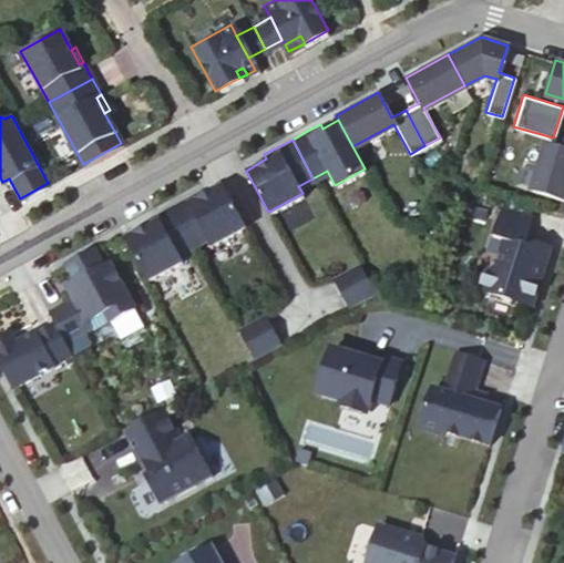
[(563,198),(563,195),(563,147),(544,142),(530,187),(563,198)]
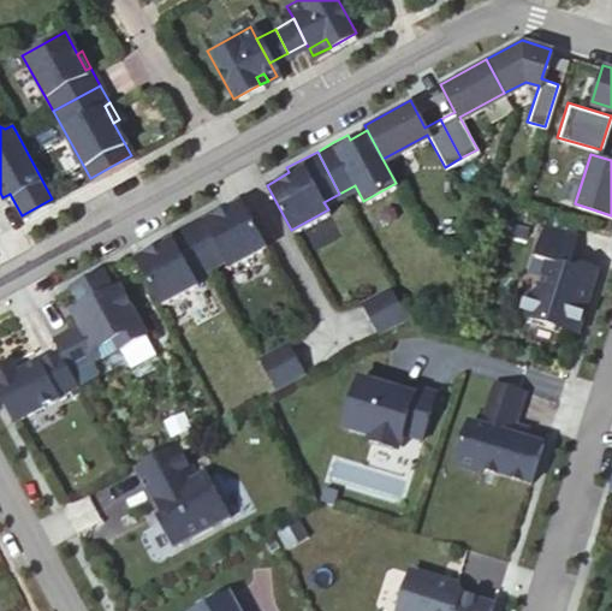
[(202,213),(184,223),(208,266),(224,256),(229,265),(265,244),(241,199),(219,211),(217,205),(202,213)]
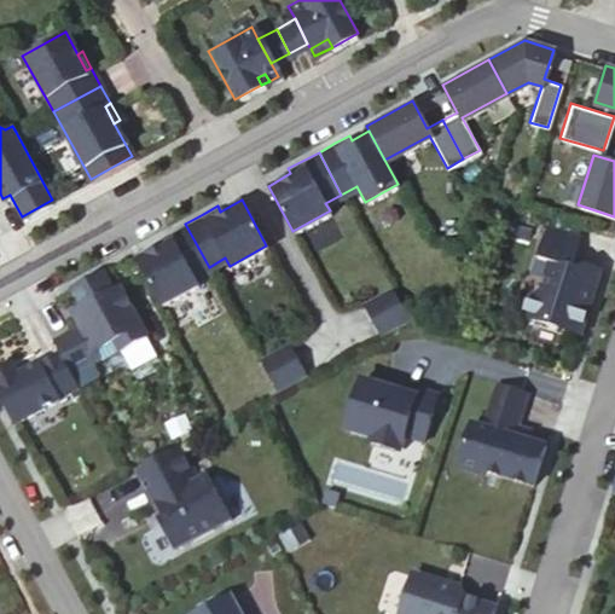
[(157,245),(135,258),(160,302),(197,283),(193,276),(209,267),(185,224),(155,241),(157,245)]
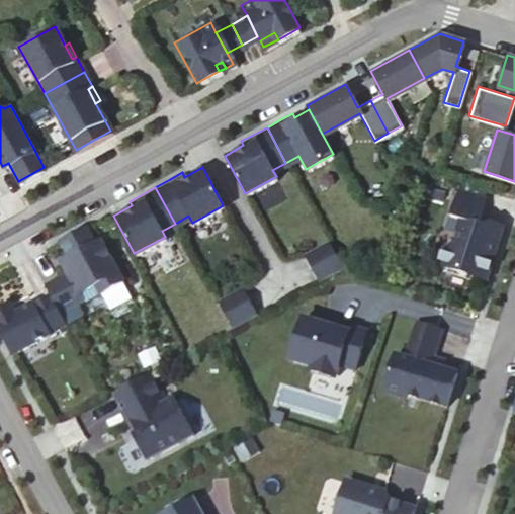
[(484,278),(501,224),(489,220),(483,223),(476,221),(483,196),(457,188),(449,215),(458,218),(451,242),(442,246),(437,263),(484,278)]
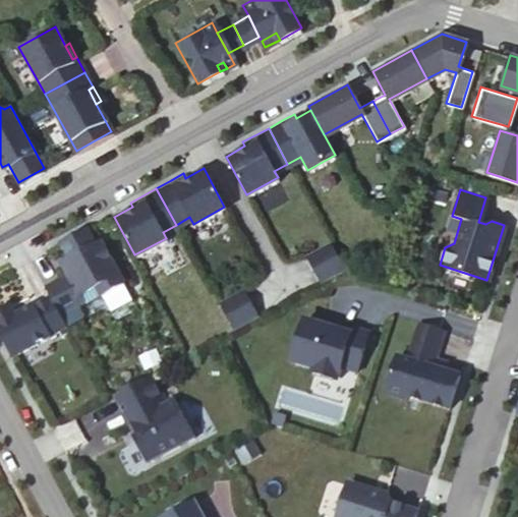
[(122,281),(100,240),(94,243),(84,227),(59,241),(68,256),(60,262),(66,272),(44,285),(49,294),(58,311),(73,303),(70,297),(79,293),(95,285),(100,293),(122,281)]
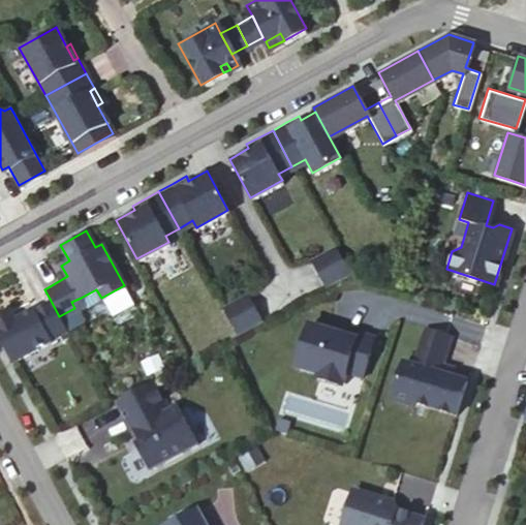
[(332,242),(308,255),(322,283),(347,269),(332,242)]
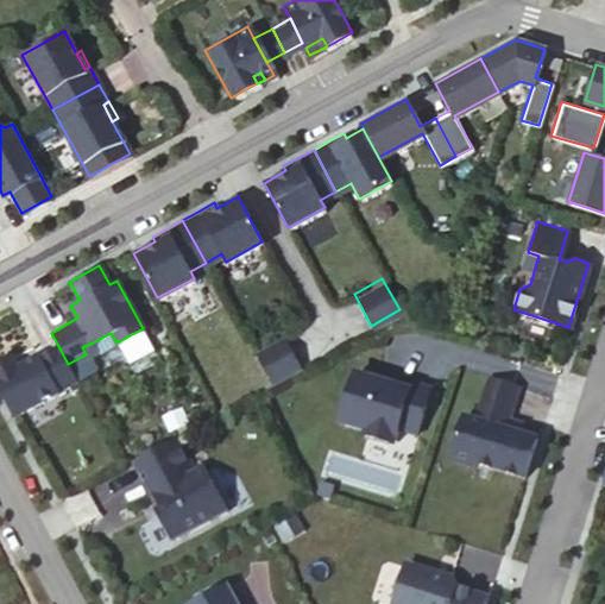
[(279,332),(253,348),(271,379),(300,364),(279,332)]
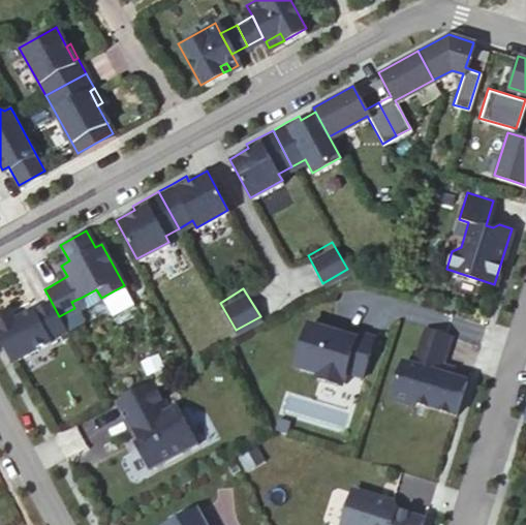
[(71,302),(74,308),(83,303),(81,298),(71,302)]
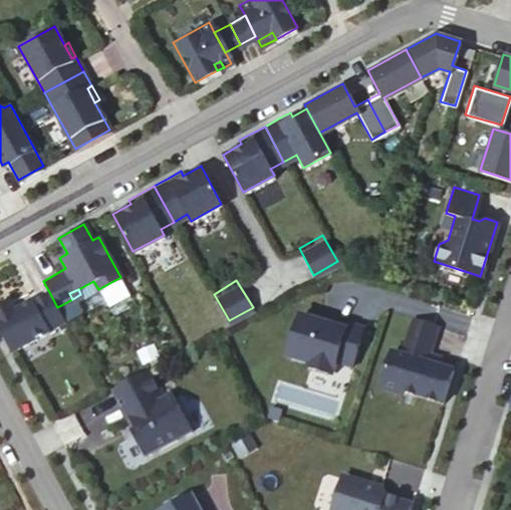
[(57,307),(48,290),(30,299),(30,298),(12,308),(7,299),(0,303),(0,328),(11,349),(51,328),(50,326),(63,319),(57,307)]
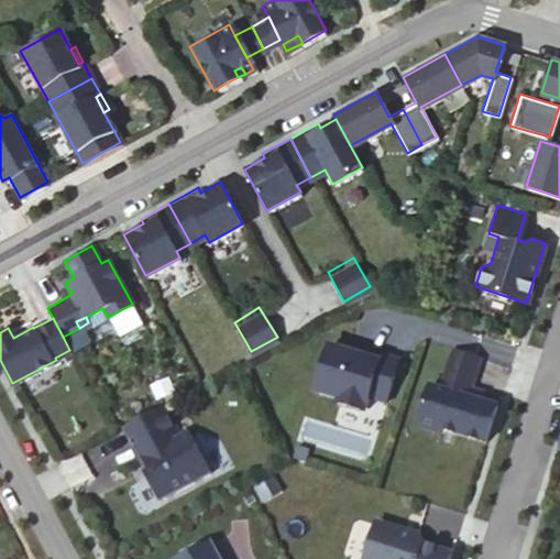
[(351,351),(327,343),(313,388),(337,396),(341,403),(357,408),(364,404),(368,394),(384,398),(397,358),(363,348),(361,353),(351,351)]
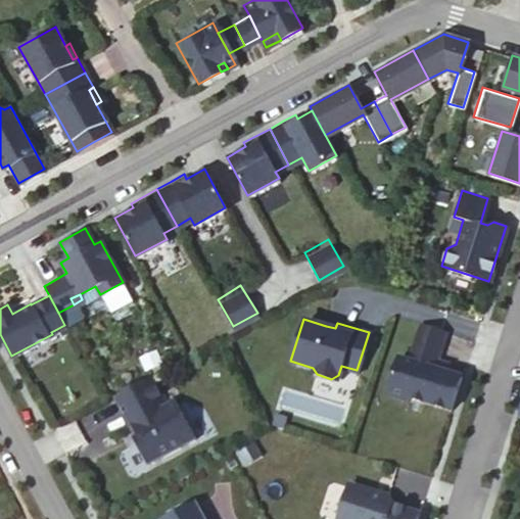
[(335,328),(337,323),(328,320),(326,326),(335,328)]
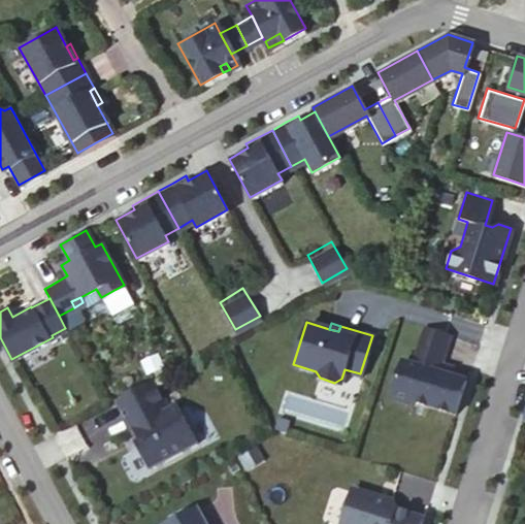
[(454,334),(422,324),(411,361),(448,371),(451,364),(445,362),(454,334)]
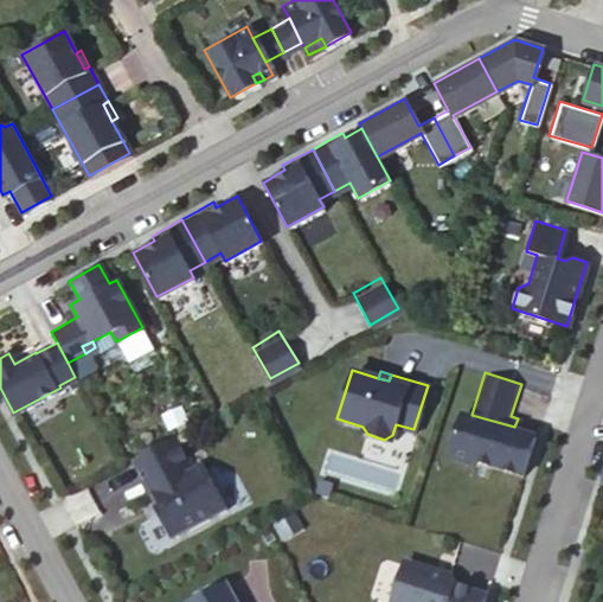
[(460,411),(446,455),(469,462),(470,458),(520,473),(532,433),(514,427),(472,415),(460,411)]
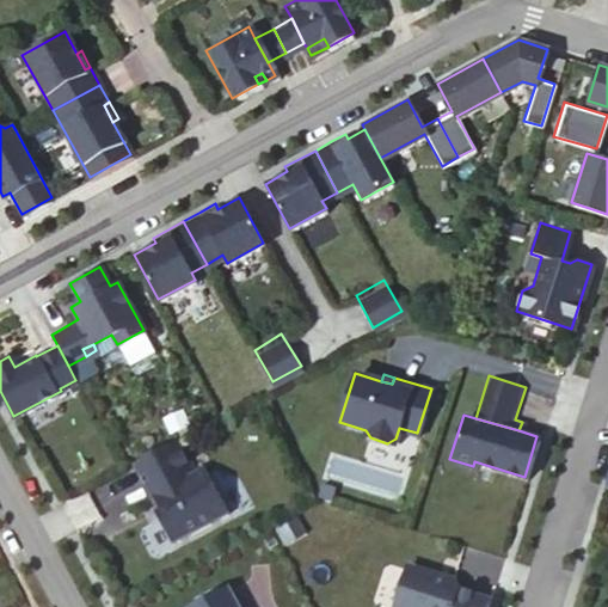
[(148,422),(155,435),(169,429),(161,416),(148,422)]
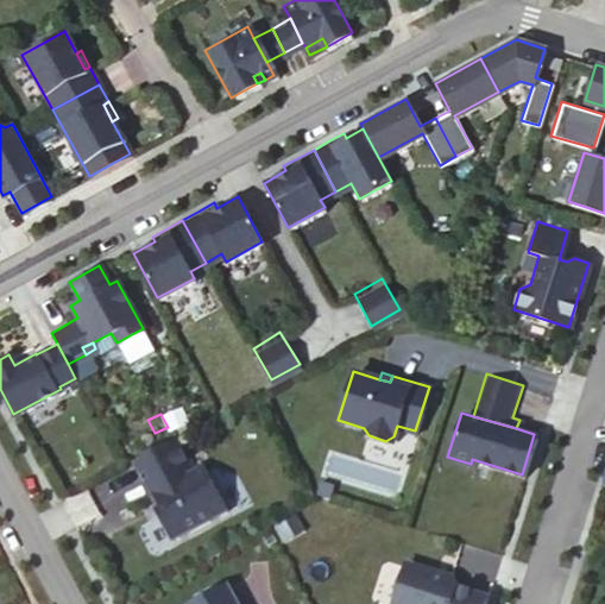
[(193,465),(175,433),(130,458),(149,491),(152,489),(159,503),(155,507),(170,536),(225,508),(200,461),(193,465)]
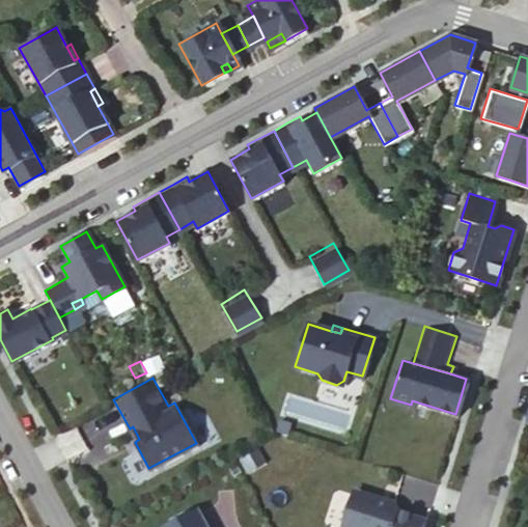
[(352,489),(339,526),(420,526),(423,519),(396,510),(397,507),(394,501),(386,498),(385,501),(378,499),(376,495),(352,489)]
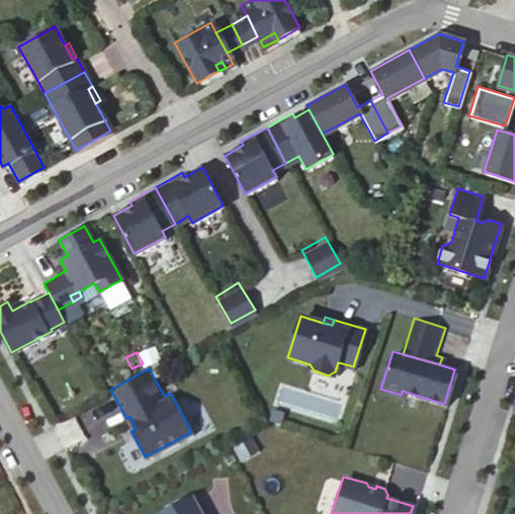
[(201,513),(191,496),(187,498),(157,513),(201,513)]
